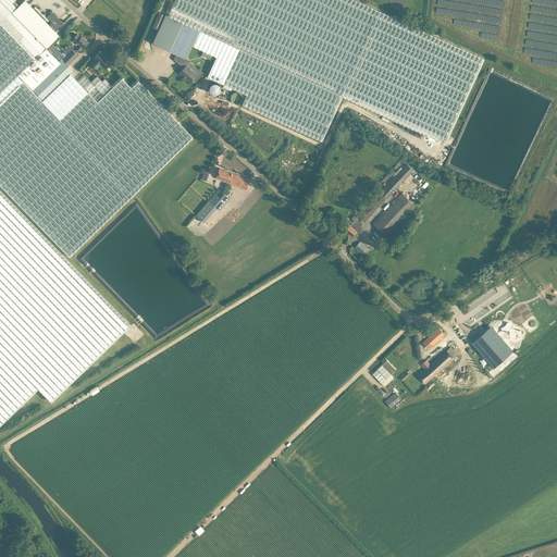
[(0,0),(0,424),(38,387),(51,400),(130,325),(0,190),(0,184),(70,257),(71,256),(193,137),(138,81),(131,87),(122,77),(97,101),(112,86),(104,78),(101,81),(97,76),(90,82),(85,87),(89,93),(89,94),(70,73),(73,70),(69,65),(78,56),(69,46),(62,51),(52,41),(59,35),(56,32),(63,23),(60,20),(59,21),(51,12),(47,16),(36,5),(33,9),(24,0),(20,4),(16,8),(12,2),(14,0),(0,0)]
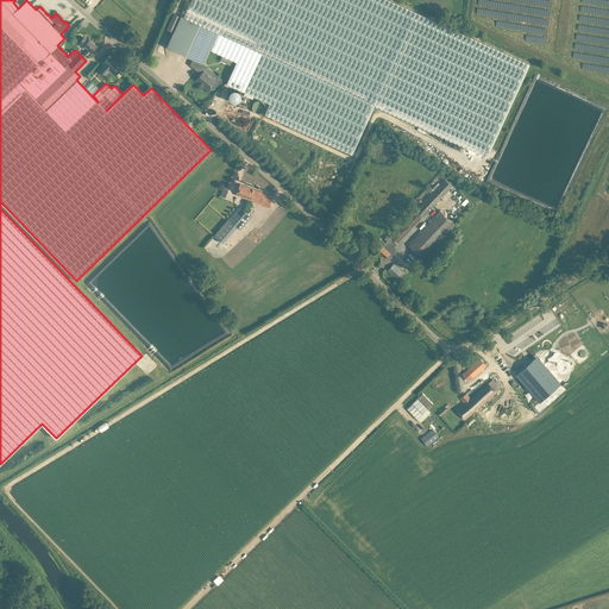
[(529,63),(390,0),(190,0),(183,17),(181,16),(180,17),(174,13),(167,29),(174,32),(167,46),(203,63),(209,49),(237,61),(226,83),(270,102),(264,113),(352,154),(374,105),(487,157),(529,63)]
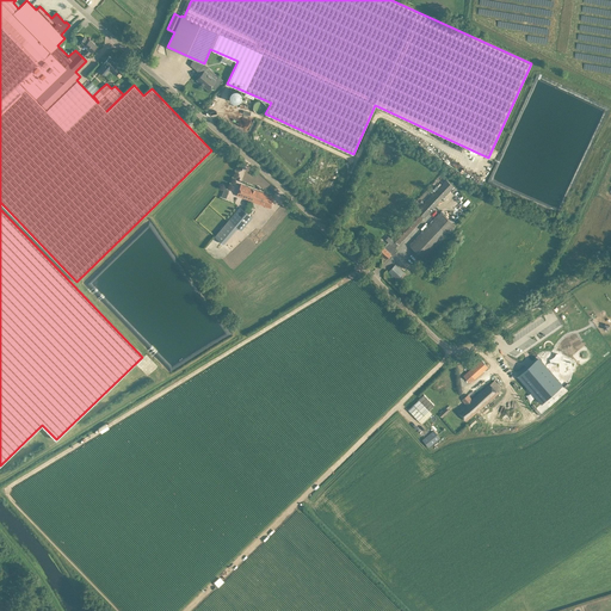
[(85,37),(79,42),(87,49),(84,53),(87,55),(91,51),(97,45),(90,39),(88,41),(85,37)]
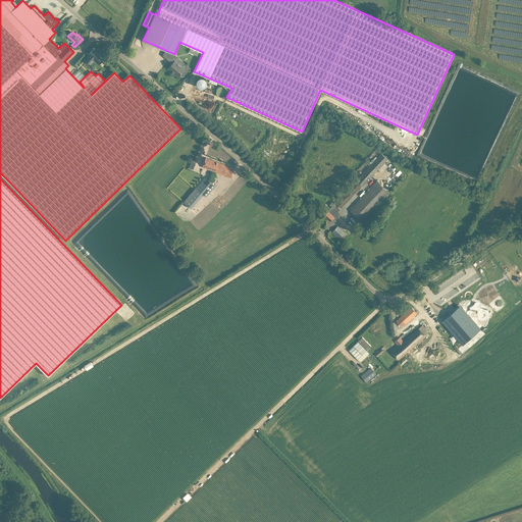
[(93,49),(88,54),(93,58),(90,61),(95,66),(98,63),(104,57),(98,53),(93,49)]
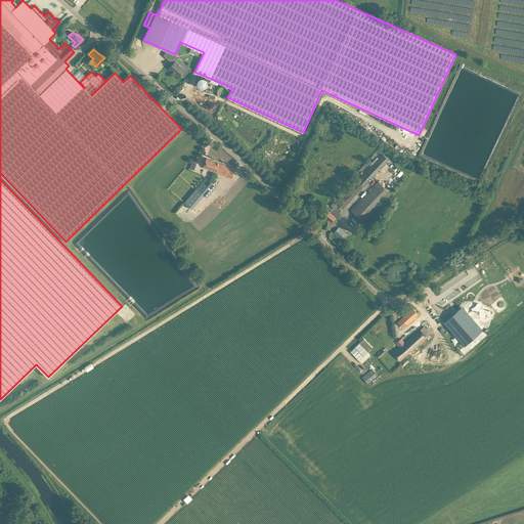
[(175,54),(167,64),(170,67),(169,68),(178,77),(181,73),(185,76),(191,69),(190,68),(187,66),(175,54)]
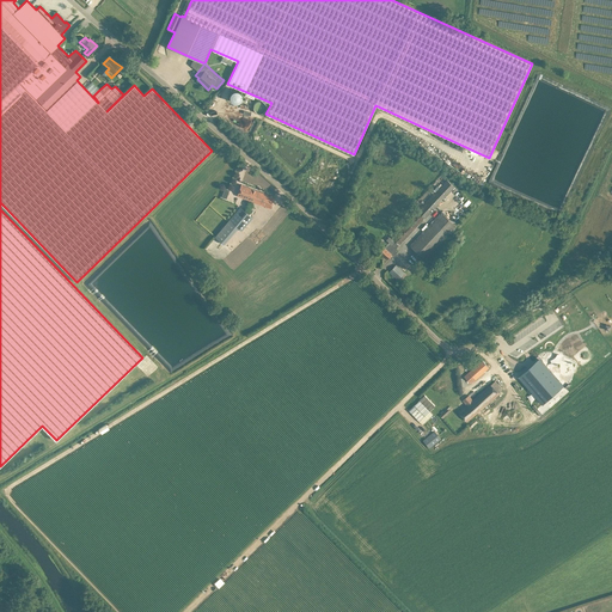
[(233,91),(232,91),(231,92),(230,95),(230,96),(230,98),(231,99),(232,101),(233,102),(236,102),(237,102),(238,102),(239,101),(240,101),(240,99),(242,98),(242,97),(242,96),(242,95),(242,93),(240,92),(240,91),(239,91),(238,90),(237,90),(236,90),(234,90),(233,91)]
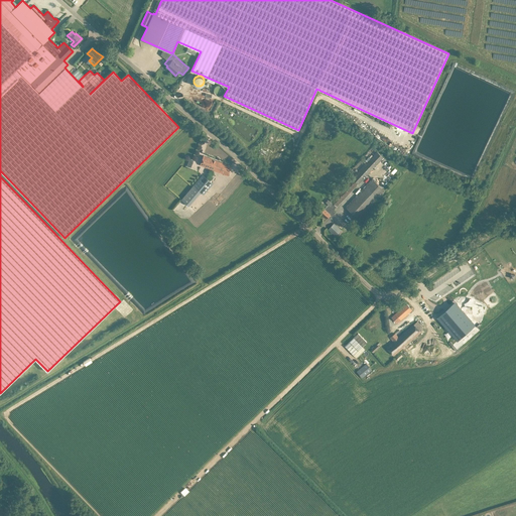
[(324,208),(323,209),(319,213),(326,218),(330,214),(332,216),(336,211),(334,209),(336,207),(337,207),(358,184),(359,184),(383,157),(377,151),(331,202),(334,204),(331,207),(330,206),(326,210),(324,208)]
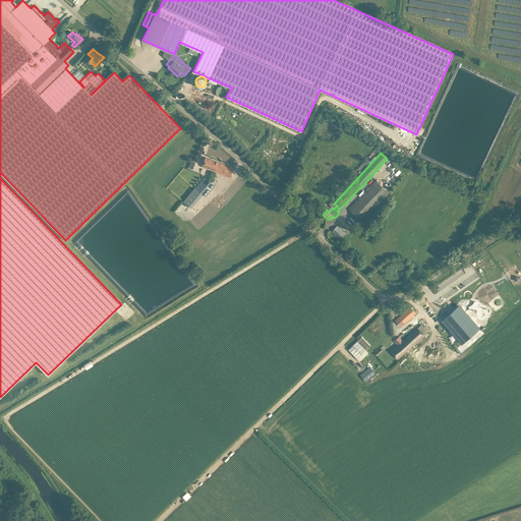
[(201,166),(216,172),(219,163),(206,157),(201,166)]
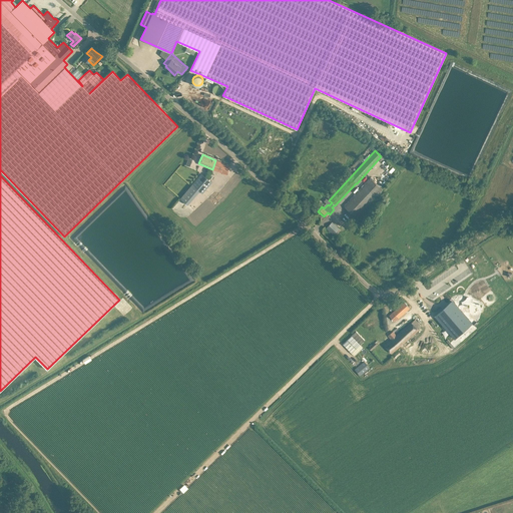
[(229,165),(215,160),(212,169),(226,174),(229,165)]
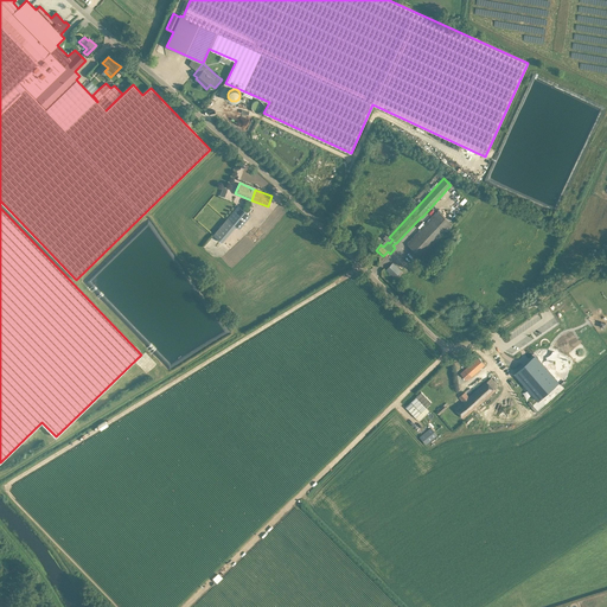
[(238,205),(228,218),(240,229),(250,216),(238,205)]
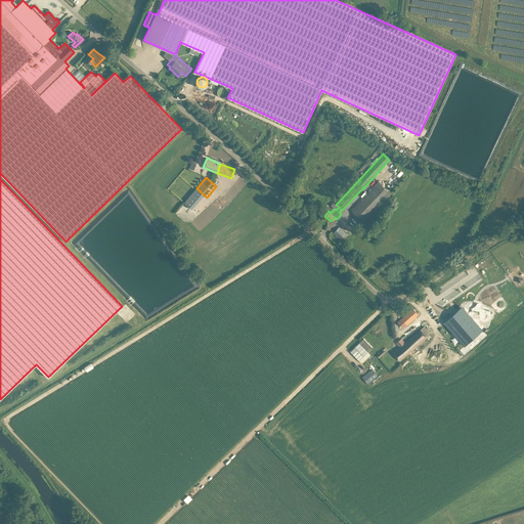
[(350,210),(363,222),(390,193),(378,181),(350,210)]
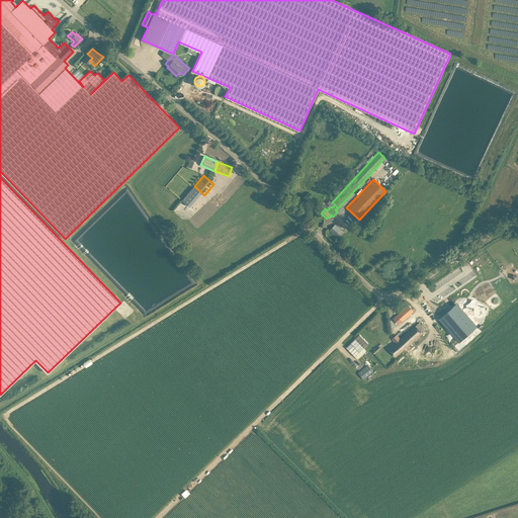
[(335,224),(333,226),(329,230),(337,237),(342,231),(335,224)]
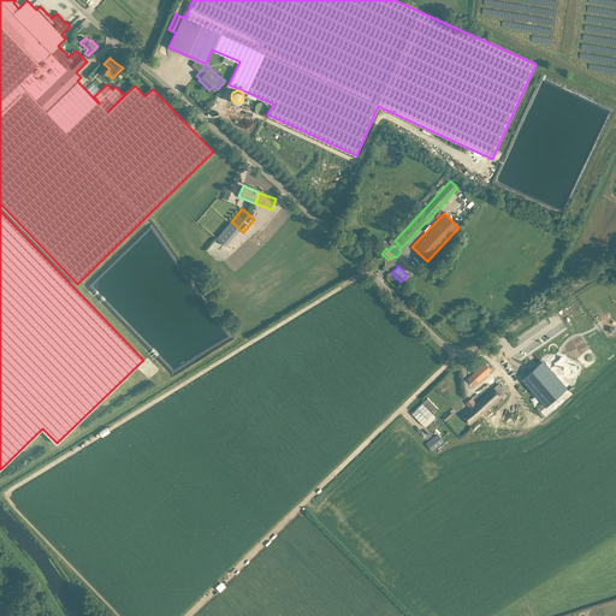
[(569,385),(548,361),(526,379),(549,403),(569,385)]
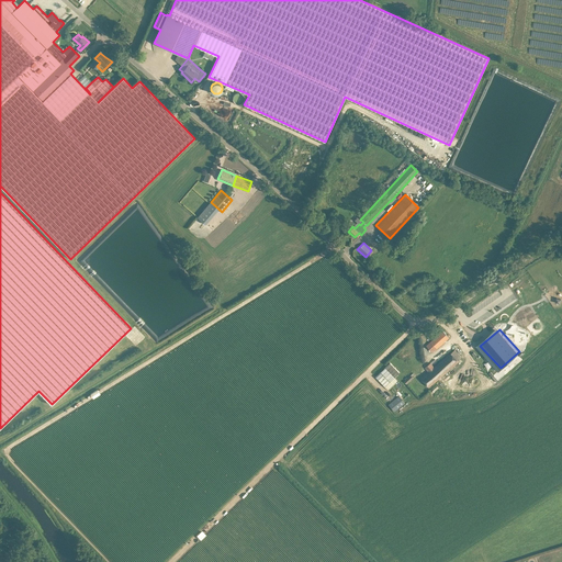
[(449,337),(444,330),(427,346),(433,352),(449,337)]
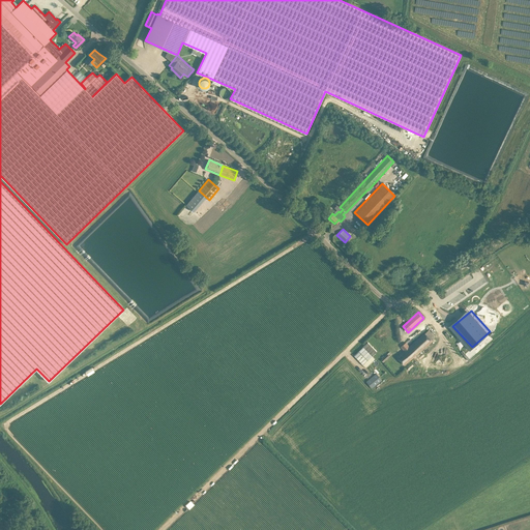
[(398,356),(401,360),(404,364),(433,341),(432,340),(435,336),(429,330),(425,333),(410,346),(406,342),(401,346),(405,350),(398,356)]
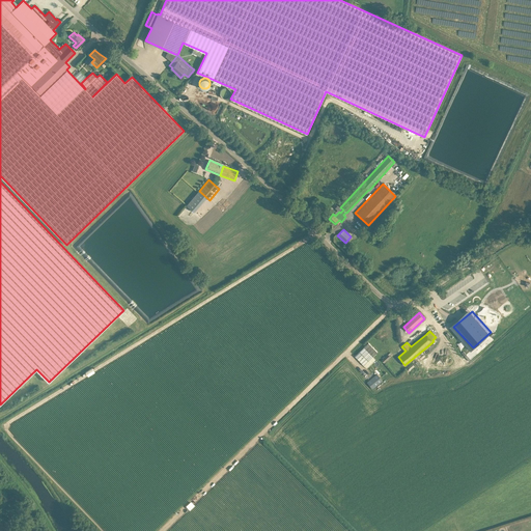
[(447,359),(463,343),(453,333),(438,348),(440,351),(432,357),(437,361),(443,355),(447,359)]
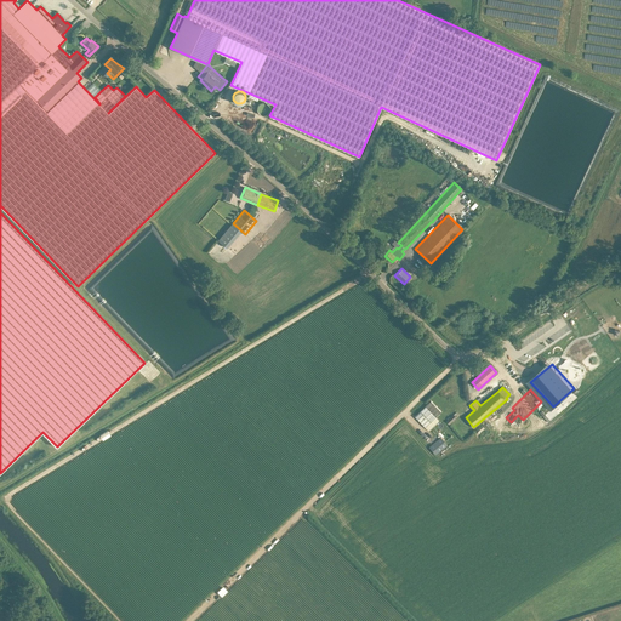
[(414,416),(425,427),(436,416),(423,405),(414,416)]
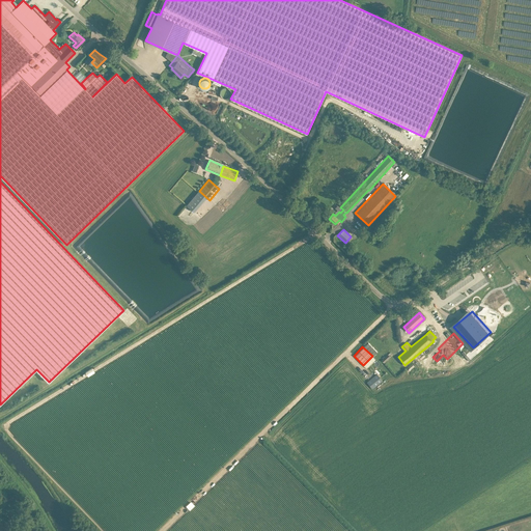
[(383,381),(376,373),(367,382),(372,389),(383,381)]
